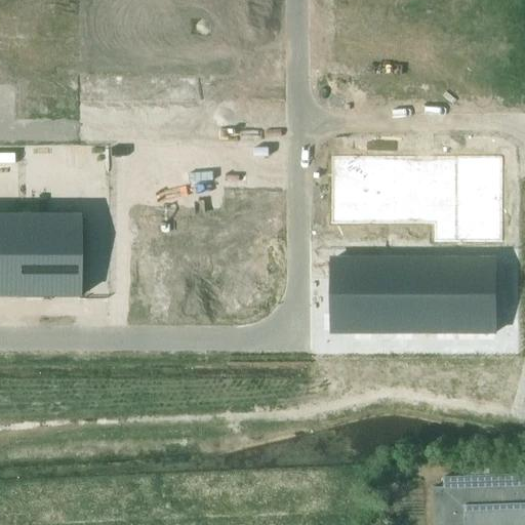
[(225,0),(94,0),(94,80),(225,80),(225,0)]
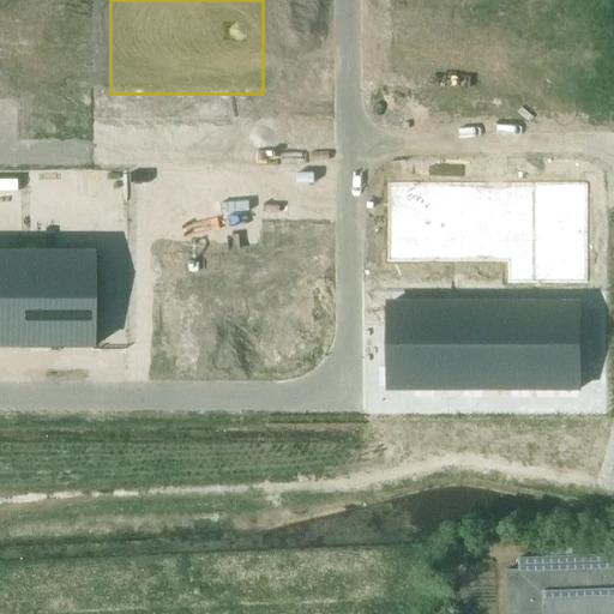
[(389,184),(389,262),(509,262),(509,283),(534,283),(534,184),(389,184)]
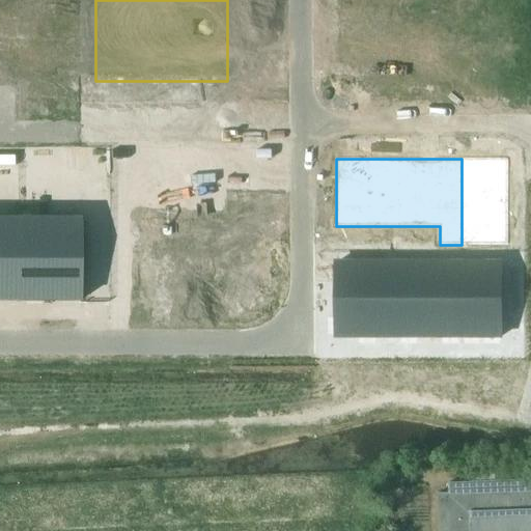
[(462,159),(462,245),(508,245),(508,159),(462,159)]
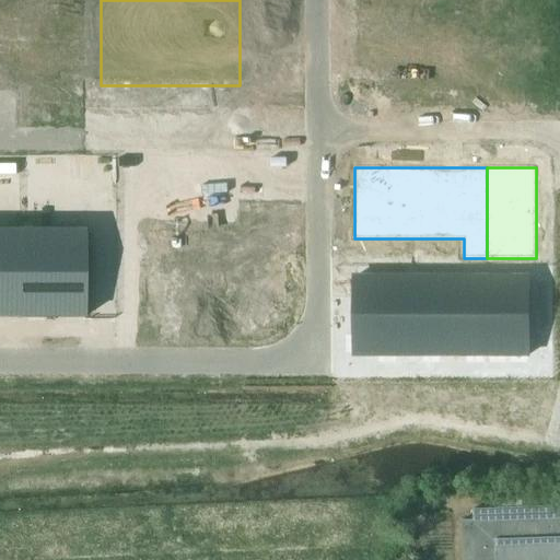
[(0,230),(0,317),(19,317),(19,230),(0,230)]
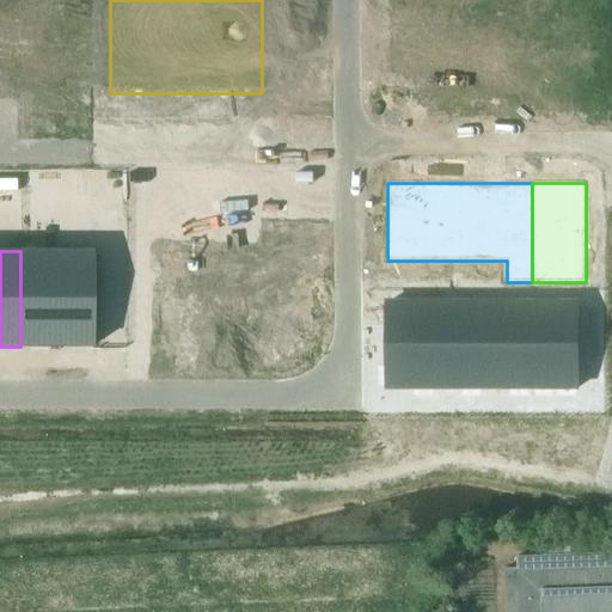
[(20,251),(20,347),(91,347),(92,251),(20,251)]
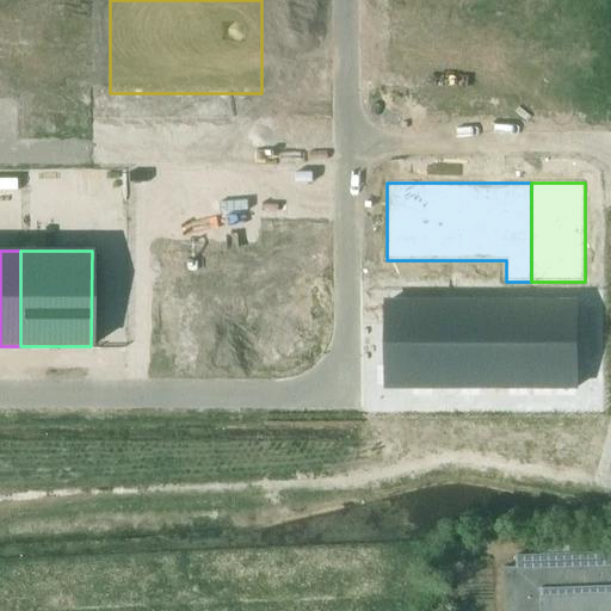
[(233,252),(232,347),(306,347),(307,252),(233,252)]
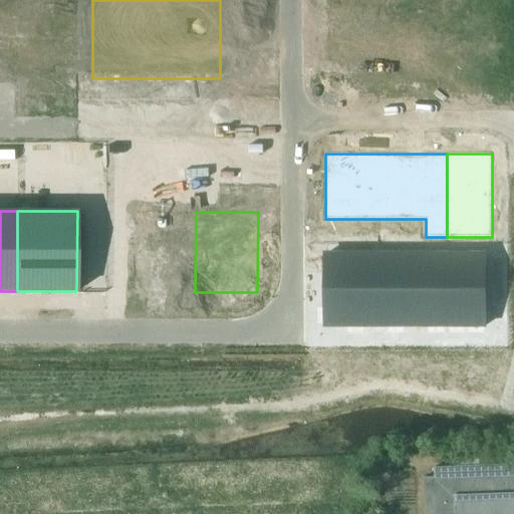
[(325,255),(325,325),(487,325),(487,255),(325,255)]
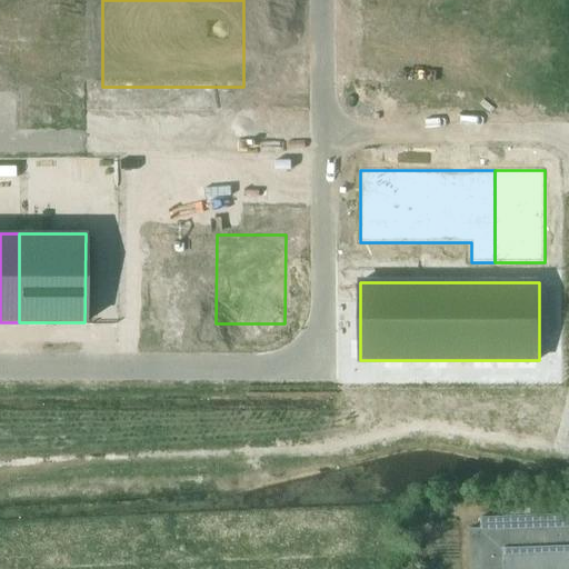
[(479,526),(469,526),(469,568),(568,568),(568,523),(562,523),(562,515),(530,515),(530,505),(508,506),(508,516),(479,517),(479,526)]
